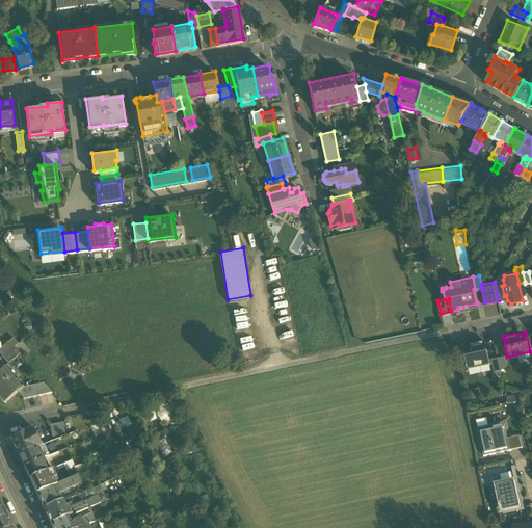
[(9,338),(0,345),(0,350),(2,353),(15,344),(9,338)]
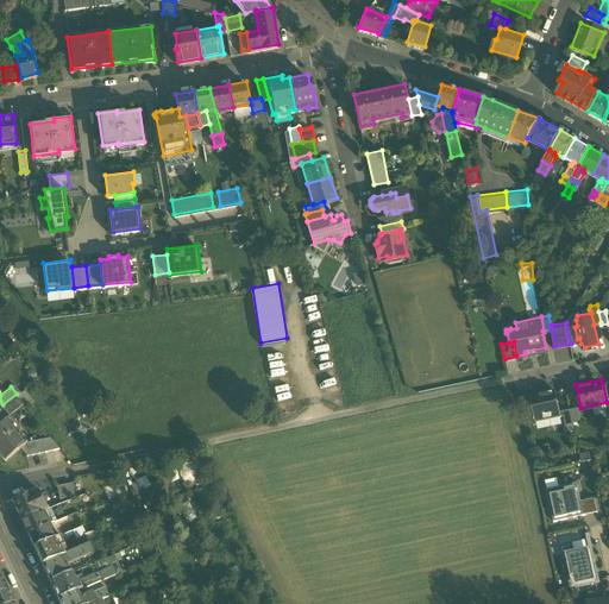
[(546,390),(539,392),(531,395),(535,417),(560,413),(556,389),(546,391),(546,390)]
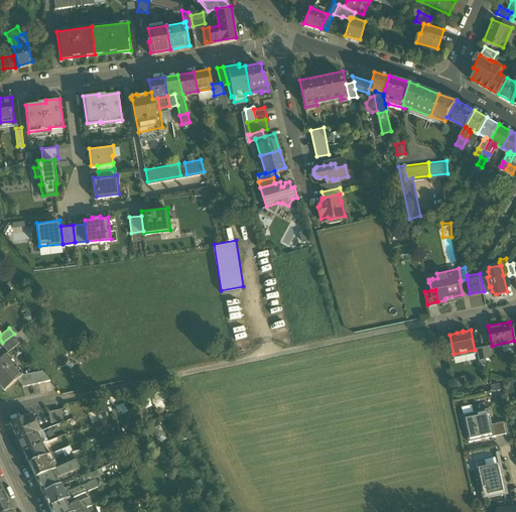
[(14,334),(2,343),(8,350),(19,340),(14,334)]
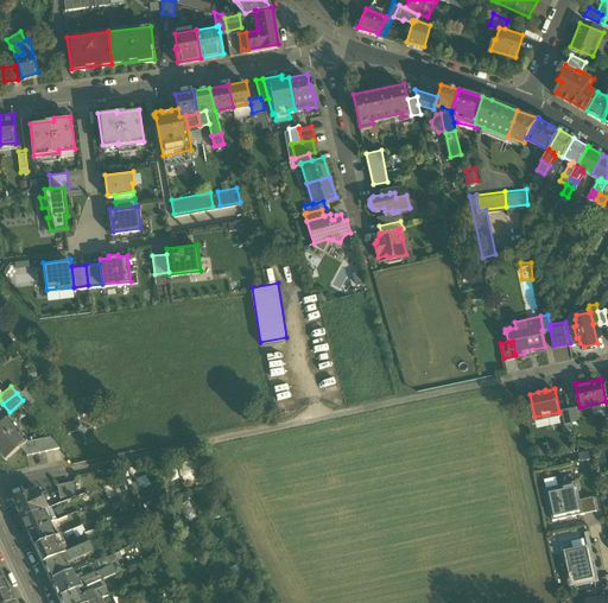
[(576,404),(569,406),(571,418),(580,417),(576,404)]
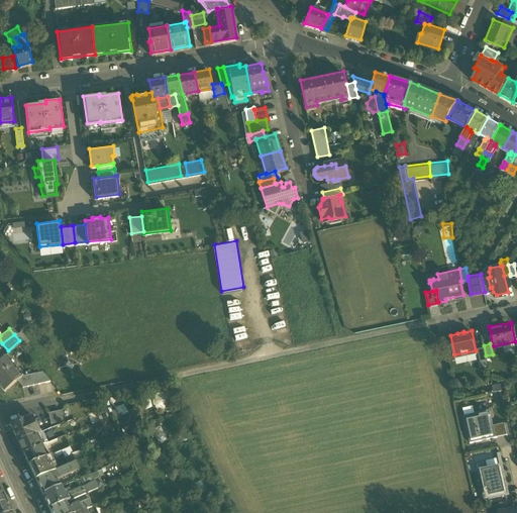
[(484,345),(478,346),(480,360),(487,358),(486,355),(484,345)]
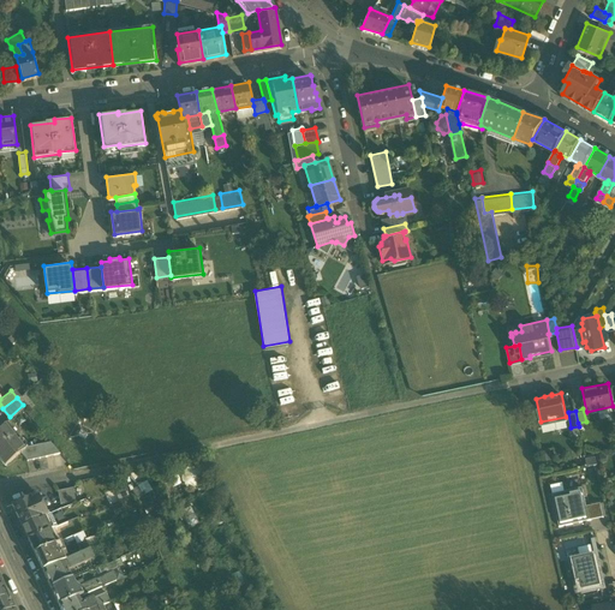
[(28,444),(6,419),(0,424),(0,456),(5,462),(21,449),(28,444)]
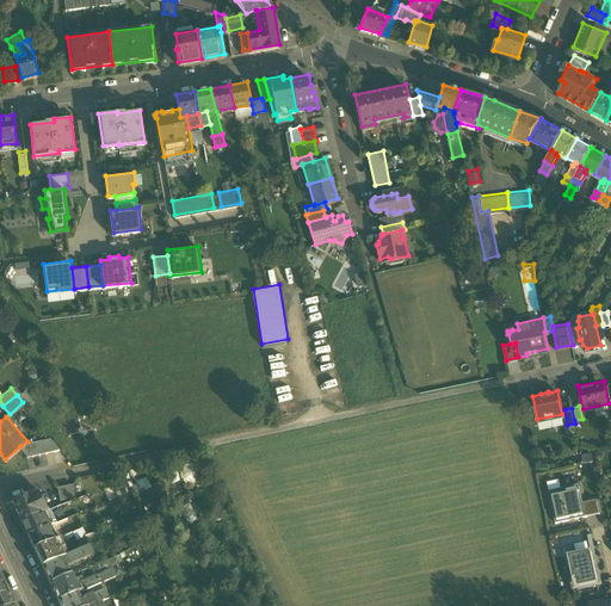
[(43,438),(28,441),(20,446),(26,455),(45,451),(43,438)]
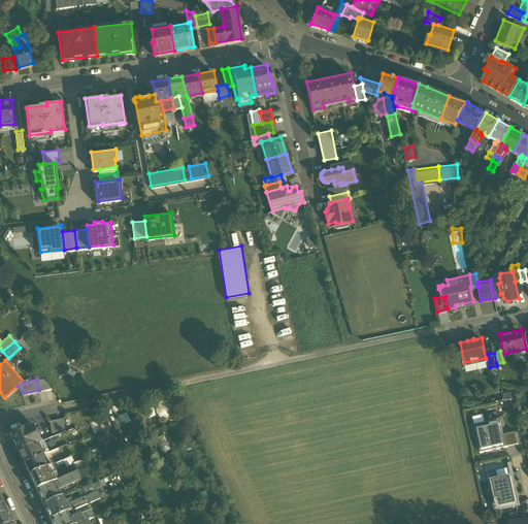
[(117,423),(129,418),(126,410),(113,415),(117,423)]
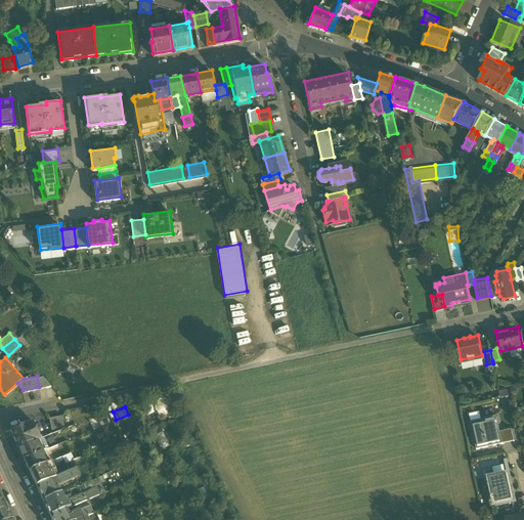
[(499,429),(496,413),(471,418),(477,447),(503,441),(499,429)]
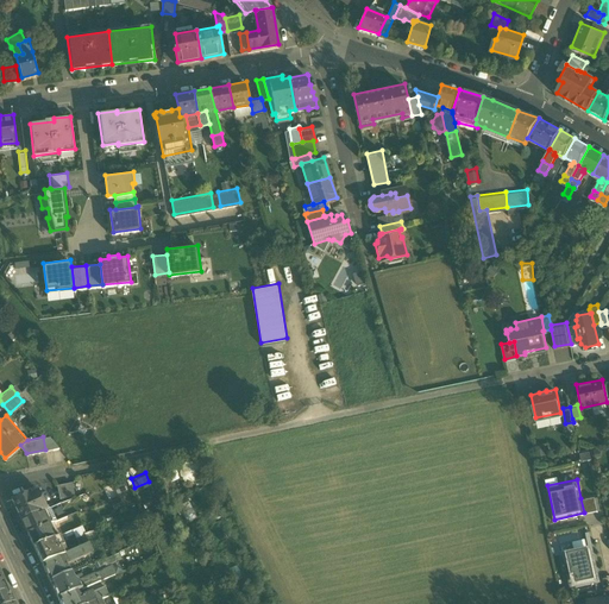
[(73,491),(71,480),(58,483),(61,494),(73,491)]
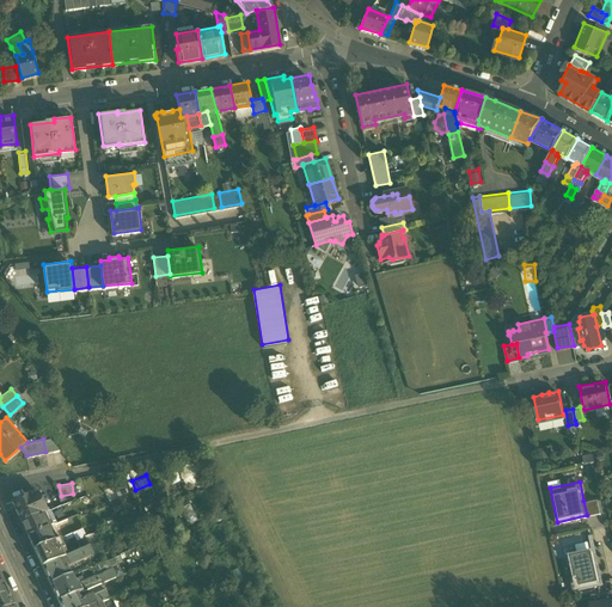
[(29,491),(12,500),(22,520),(43,510),(48,508),(40,491),(32,494),(31,491),(30,492),(29,491)]
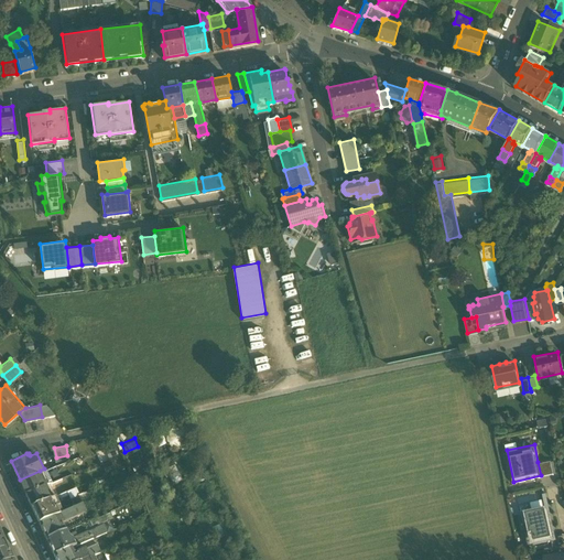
[(105,470),(114,465),(109,458),(101,462),(105,470)]
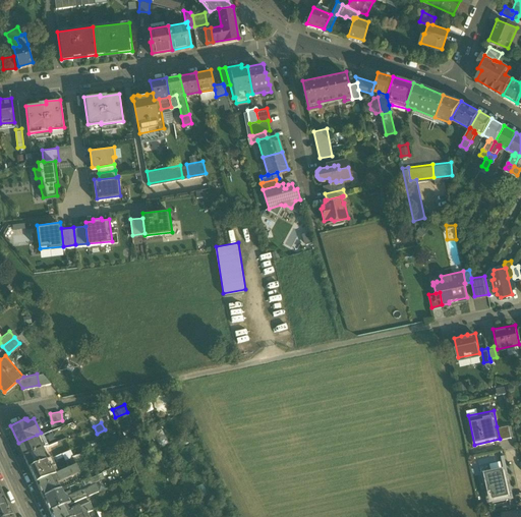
[(508,424),(497,426),(500,439),(511,436),(508,424)]
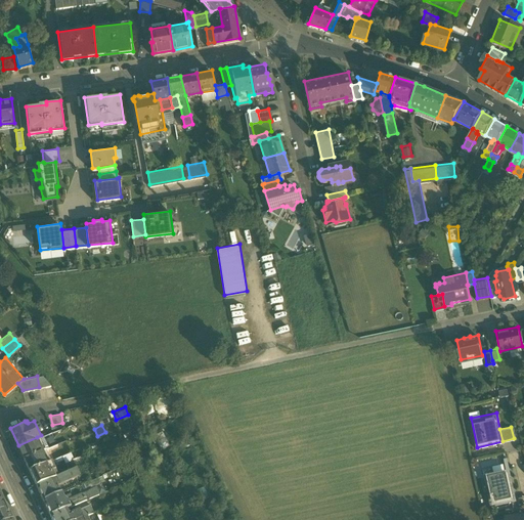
[(37,437),(18,445),(24,457),(42,448),(37,437)]
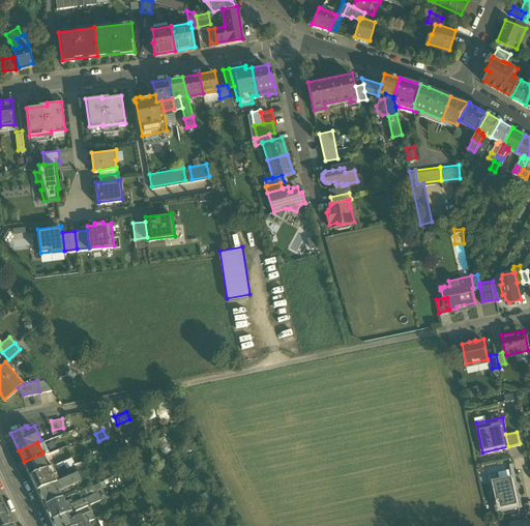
[(42,454),(24,462),(30,474),(47,467),(49,466),(42,454)]
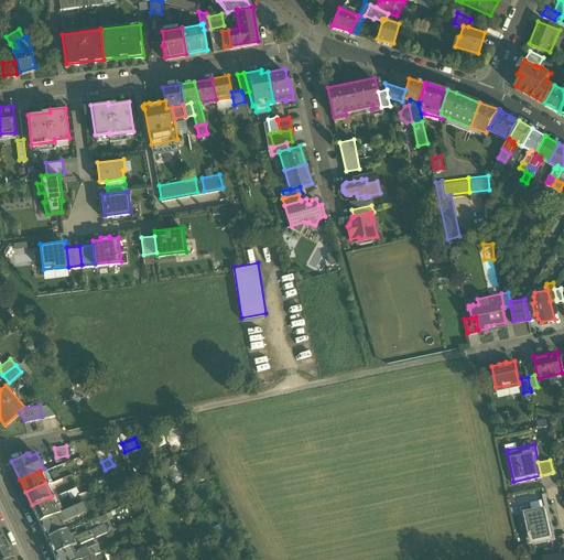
[(78,495),(72,498),(74,505),(82,502),(78,495)]
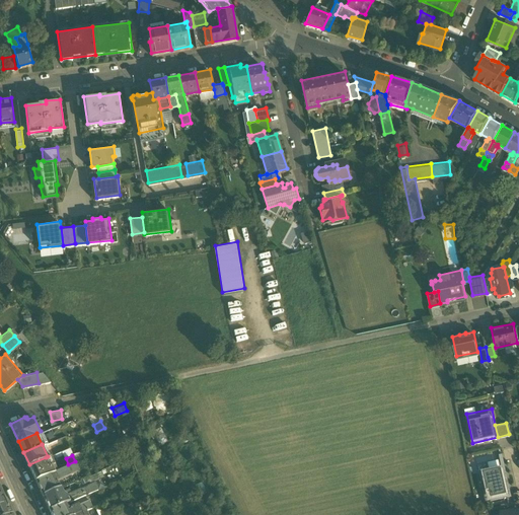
[(46,457),(29,464),(36,480),(53,471),(55,470),(52,463),(50,465),(46,457)]
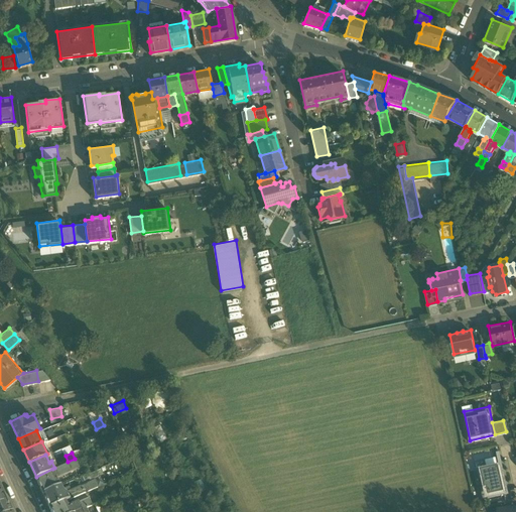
[(84,456),(75,459),(79,467),(87,463),(84,456)]
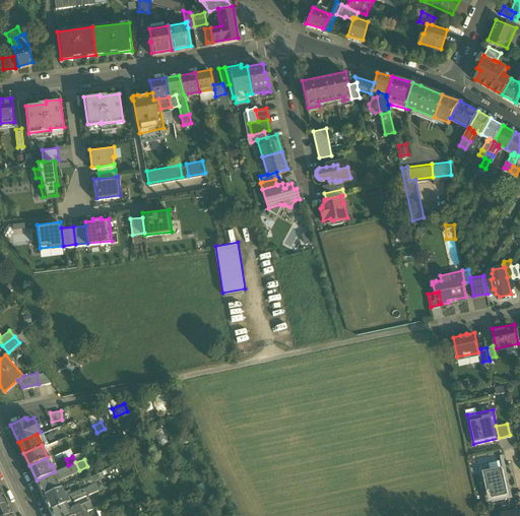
[(55,471),(53,472),(57,480),(79,470),(75,462),(68,465),(55,471)]
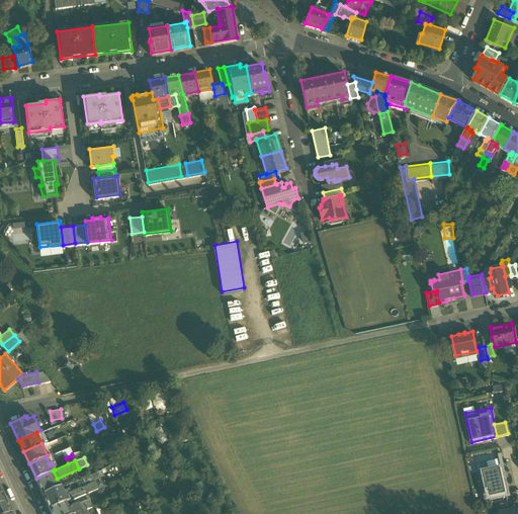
[(486,499),(511,493),(507,475),(504,476),(501,464),(479,469),(486,499)]
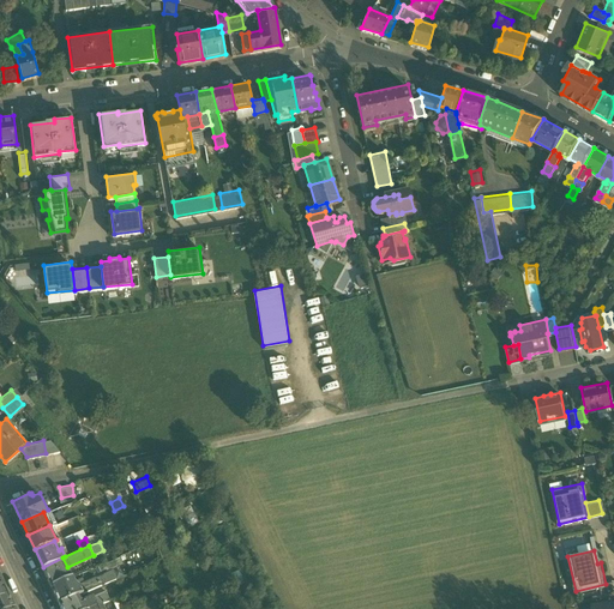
[(62,558),(43,567),(50,584),(71,574),(67,567),(62,558)]
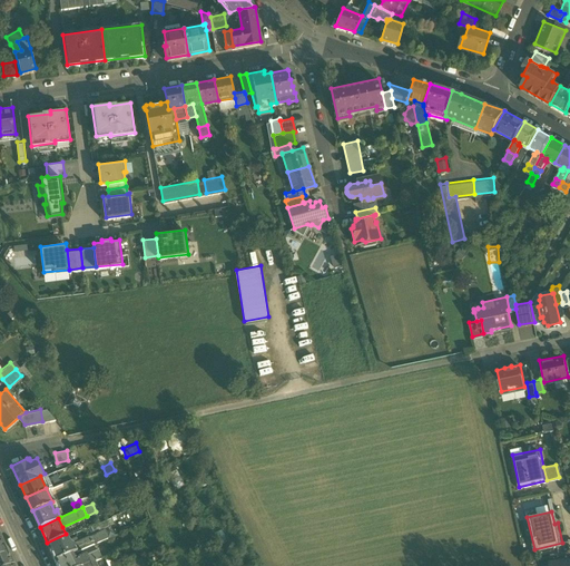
[(104,526),(91,532),(95,540),(107,535),(104,526)]
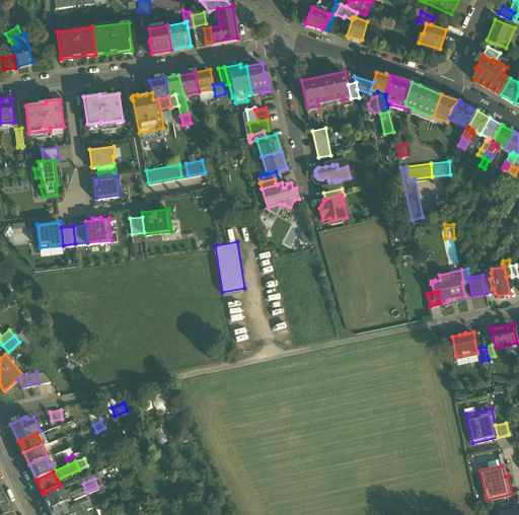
[(60,486),(43,494),(50,509),(65,502),(70,500),(67,494),(66,493),(64,492),(61,486),(60,486)]
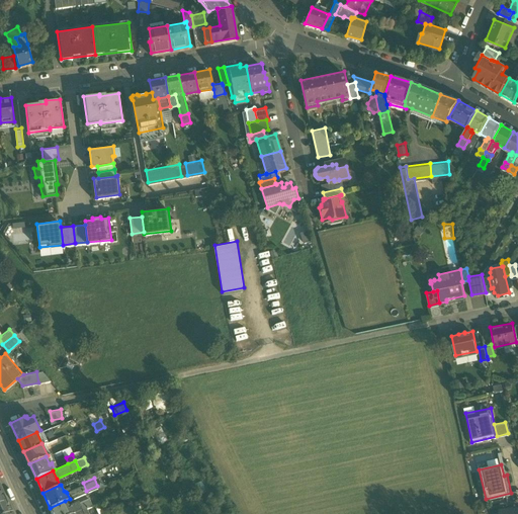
[(81,486),(66,492),(67,493),(70,499),(84,492),(81,486)]
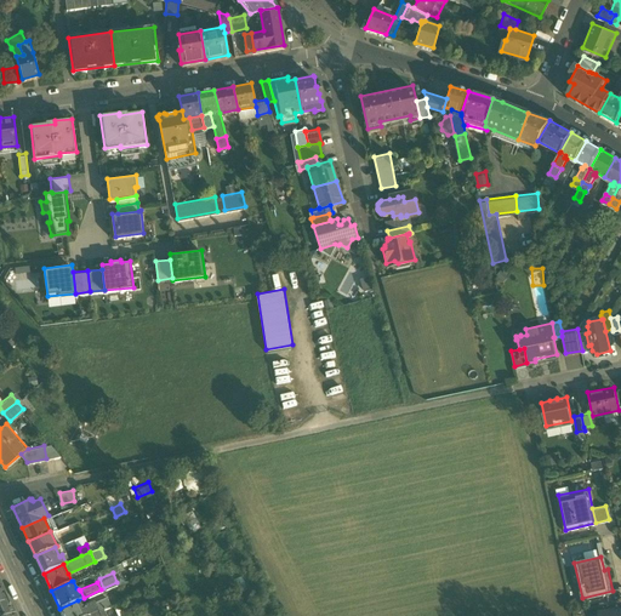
[(9,598),(0,602),(0,615),(5,615),(15,612),(9,598)]
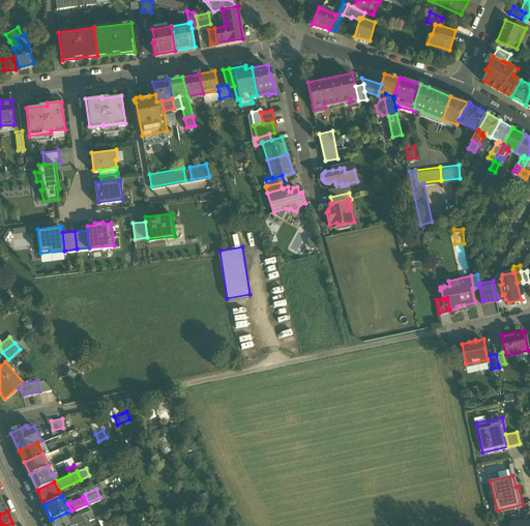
[(66,513),(51,520),(54,525),(71,525),(72,525),(69,517),(66,513)]
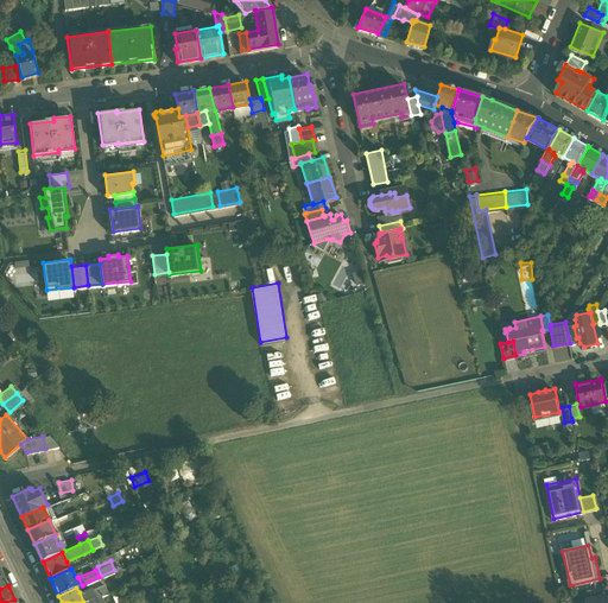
[(92,589),(83,592),(82,594),(80,592),(83,602),(96,597),(92,589)]
